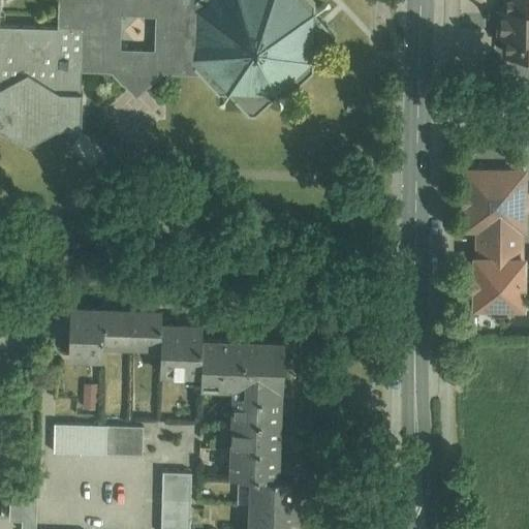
[(181,2),(182,0),(47,0),(47,19),(0,17),(0,131),(13,143),(47,125),(71,125),(73,67),(97,66),(125,92),(153,72),(193,70),(180,56),(181,2)]
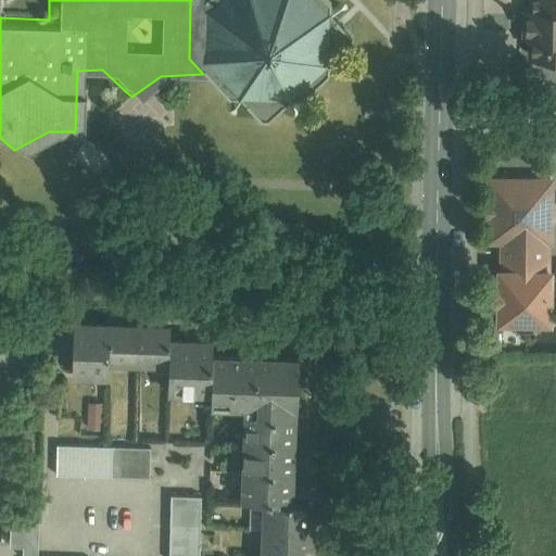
[(191,0),(190,2),(189,59),(203,74),(252,119),(348,33),(316,0),(191,0)]
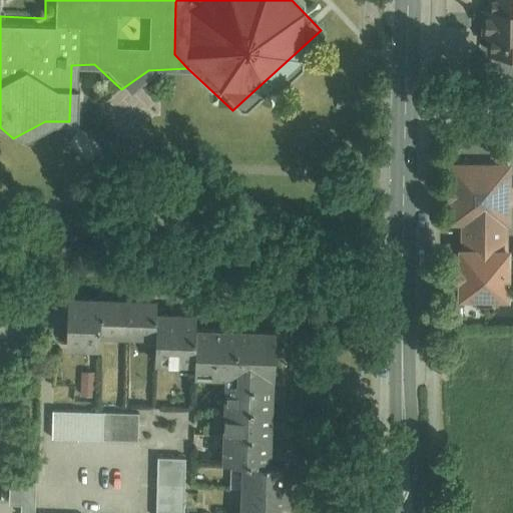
[(512,0),(484,0),(484,46),(512,46),(512,0)]
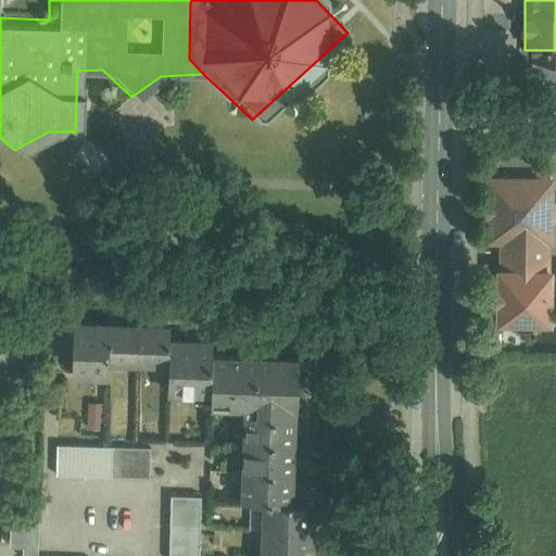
[(495,261),(494,313),(553,314),(554,257),(548,257),(548,238),(554,238),(555,218),(555,217),(555,196),(554,196),(554,172),(494,172),(493,203),(493,234),(501,234),(501,261),(495,261)]
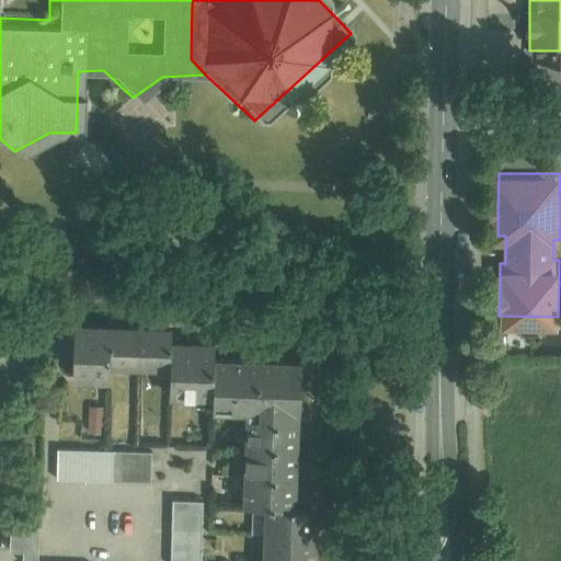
[(173,331),(79,328),(78,381),(123,384),(124,369),(162,370),(160,405),(218,408),(218,414),(251,416),(248,507),(272,508),(270,560),(320,560),(322,512),(306,511),(311,363),(215,359),(215,345),(172,343),(173,331)]
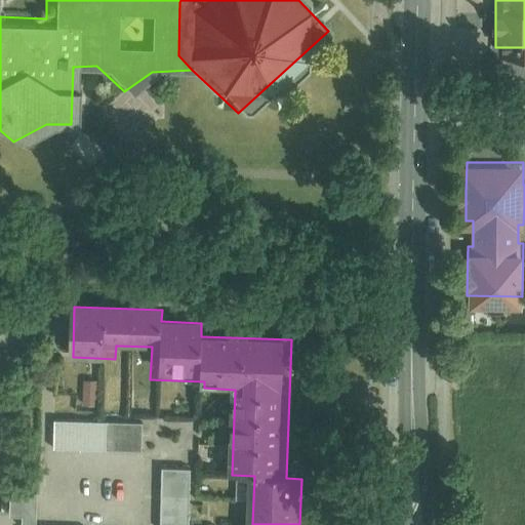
[(139,425),(53,423),(53,453),(139,454),(139,425)]
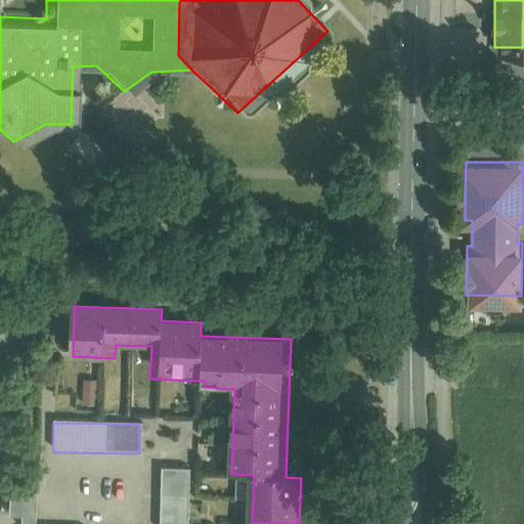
[(163,469),(160,523),(191,523),(195,471),(163,469)]
